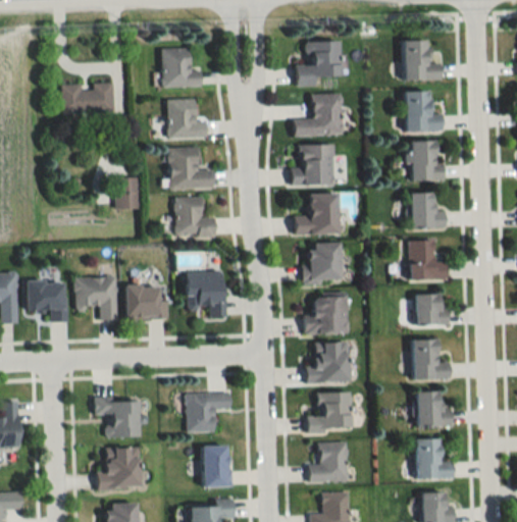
[(404,41),(404,80),(442,80),(442,62),(428,62),(428,40),(404,41)]
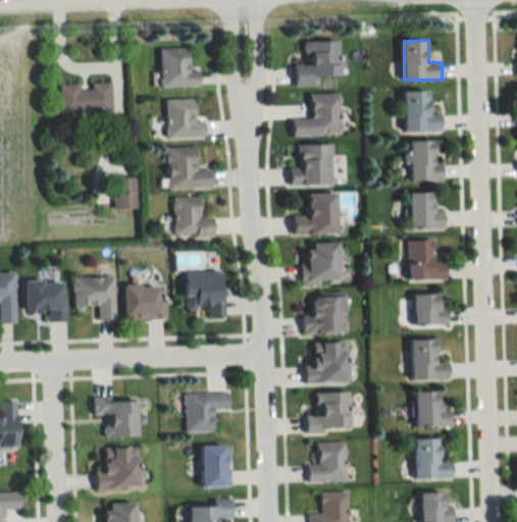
[(341,41),(308,42),(308,64),(297,65),(298,86),(317,86),(317,77),(342,76),(341,41)]
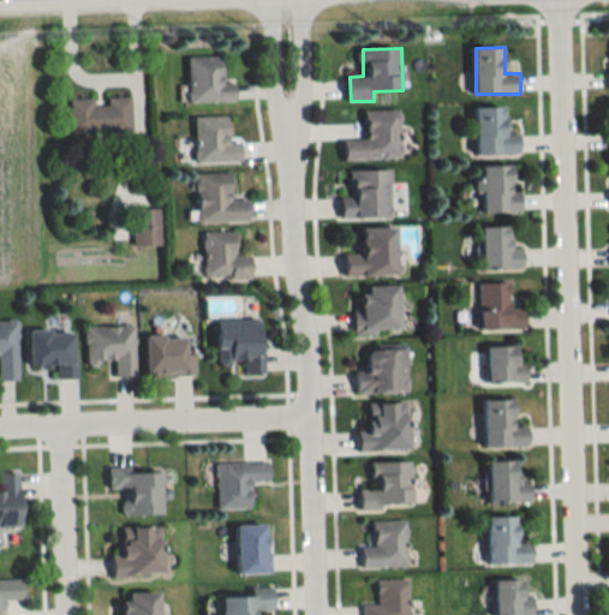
[(192,101),(238,101),(238,83),(225,83),(225,57),(192,57),(192,101)]
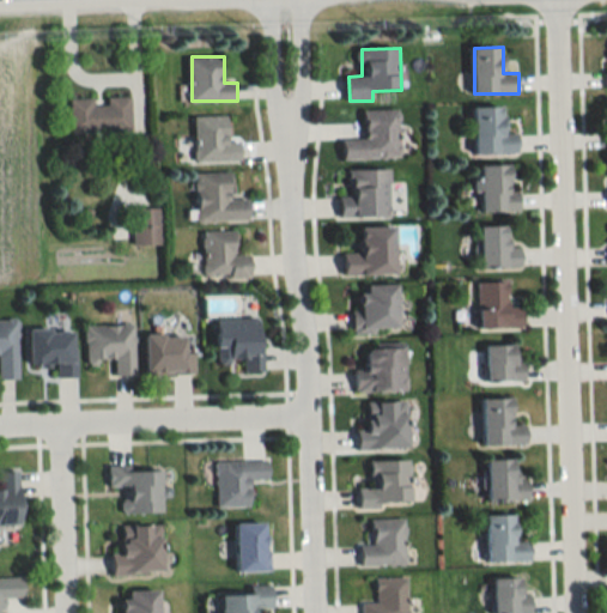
[(133,97),(109,97),(109,104),(98,104),(98,98),(73,98),(74,132),(134,132),(133,97)]
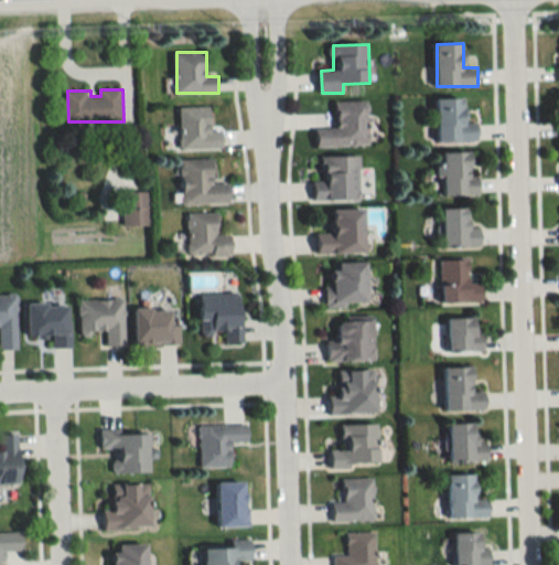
[(480,124),(466,124),(466,98),(439,98),(439,141),(480,141),(480,124)]
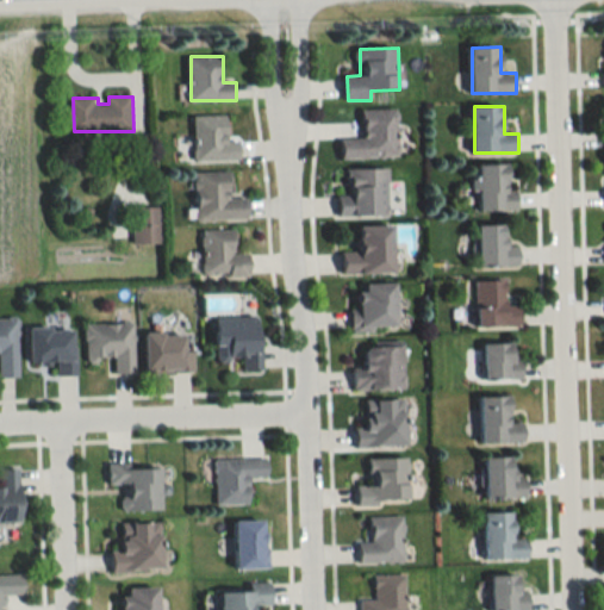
[(365,110),(366,138),(344,138),(344,159),(402,157),(400,109),(365,110)]
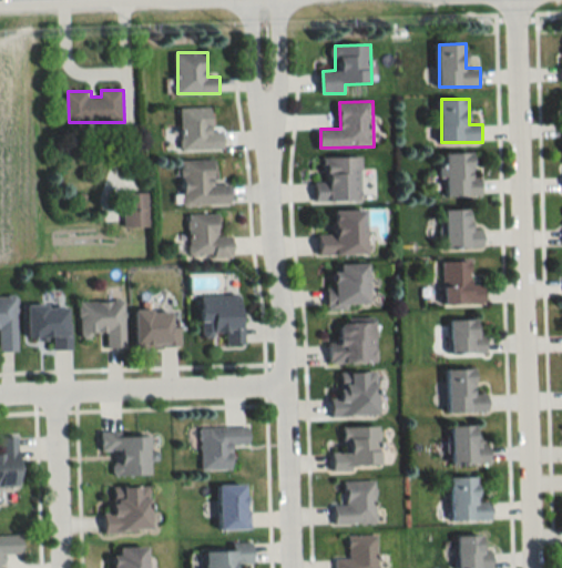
[(183,108),(183,149),(226,149),(226,130),(214,130),(214,108),(183,108)]
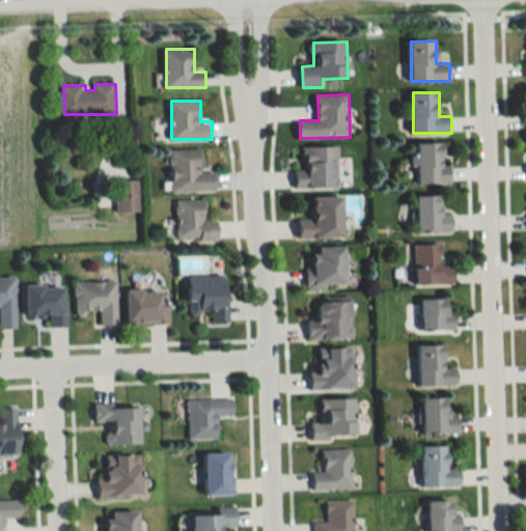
[(452,165),(444,165),(444,142),(417,143),(417,184),(453,184),(452,165)]
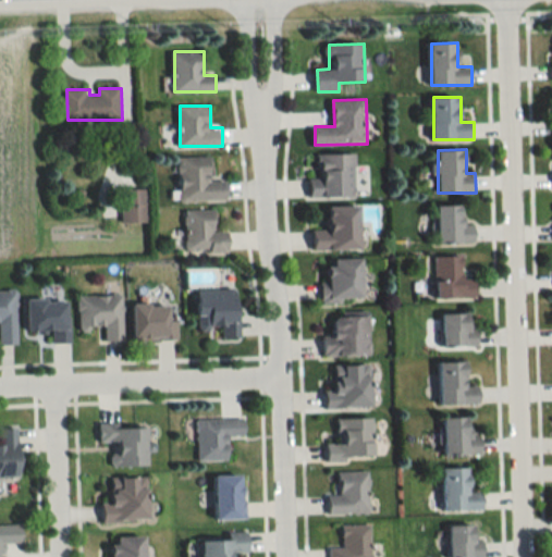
[(313,177),(313,198),(358,197),(357,153),(318,155),(318,177),(313,177)]
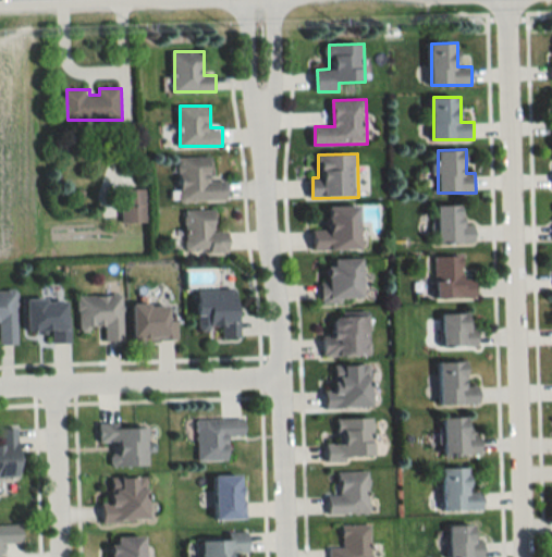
[(182,157),(182,202),(230,202),(230,181),(213,181),(213,157),(182,157)]
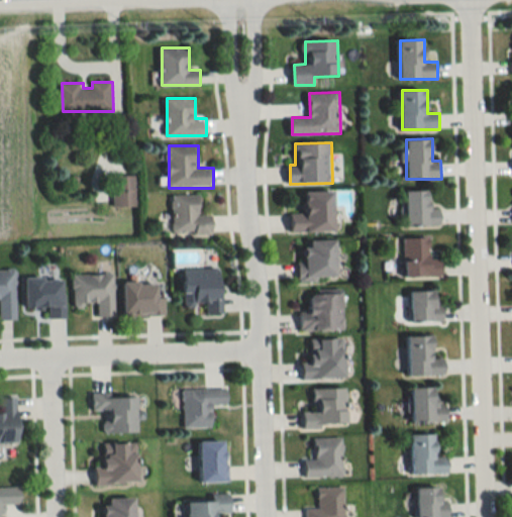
[(139,207),(139,176),(116,176),(116,207),(139,207)]
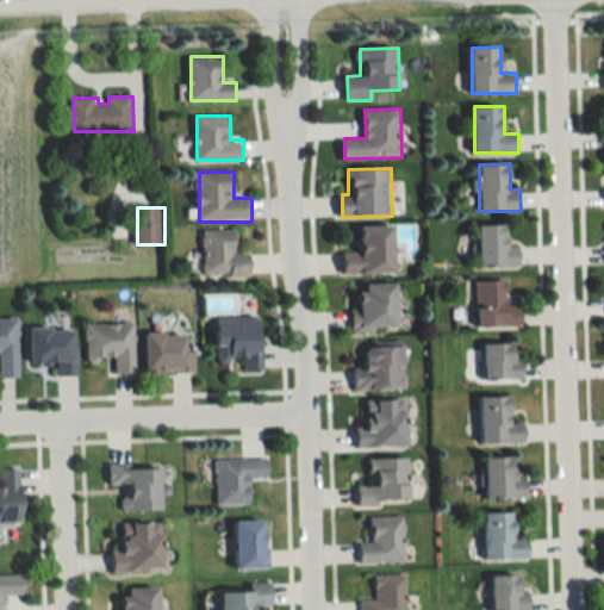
[(480,266),(522,266),(522,246),(508,246),(508,224),(479,225),(480,266)]
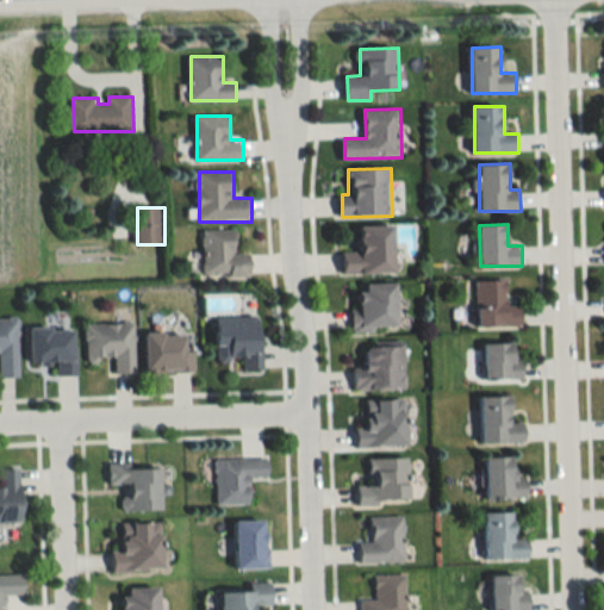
[(347,274),(397,273),(396,225),(361,225),(361,250),(346,250),(347,274)]
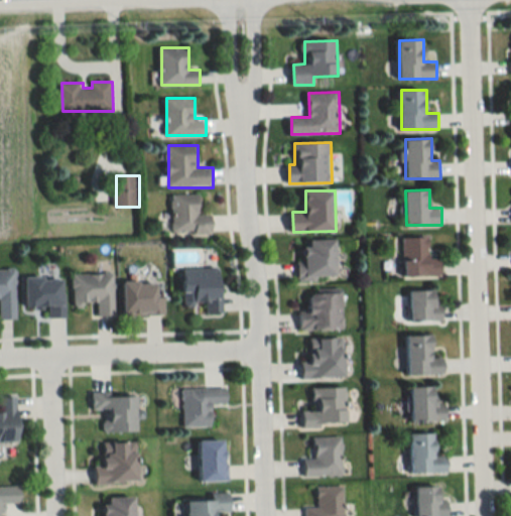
[(173,196),(174,235),(214,234),(214,215),(202,215),(201,195),(173,196)]
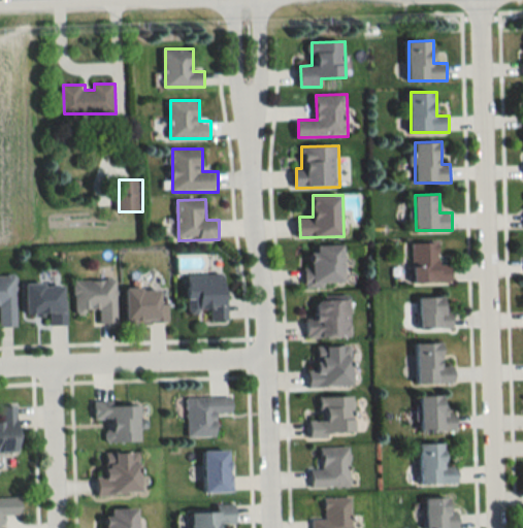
[(442,264),(442,242),(414,243),(415,284),(454,284),(453,264),(442,264)]
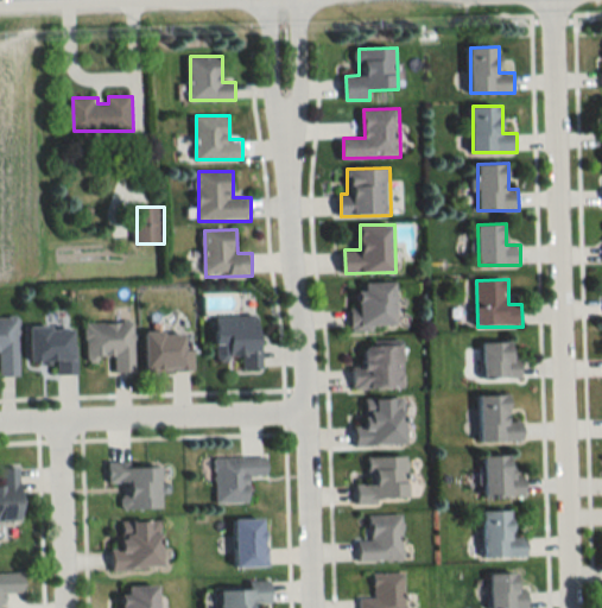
[(367,283),(367,295),(354,295),(354,330),(399,330),(399,283),(367,283)]
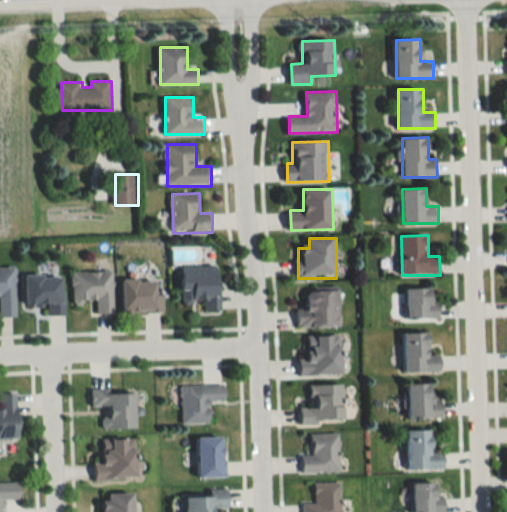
[(183,267),(184,306),(206,305),(206,312),(222,311),(220,266),(183,267)]
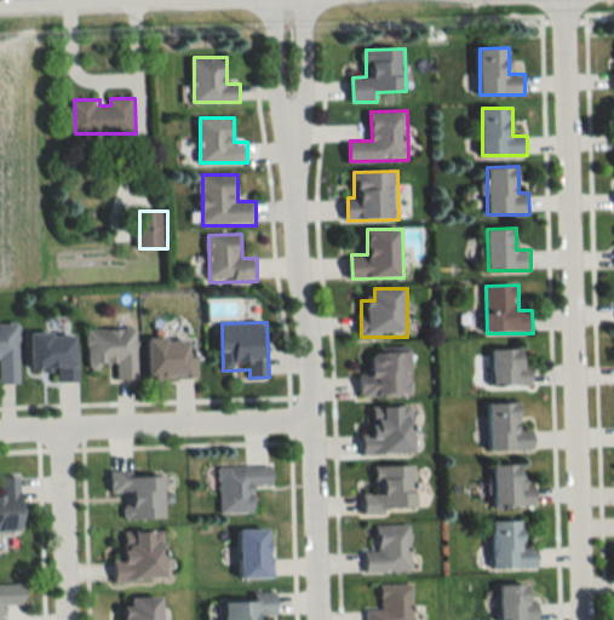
[(91,331),(92,366),(120,365),(121,380),(142,380),(141,329),(91,331)]
